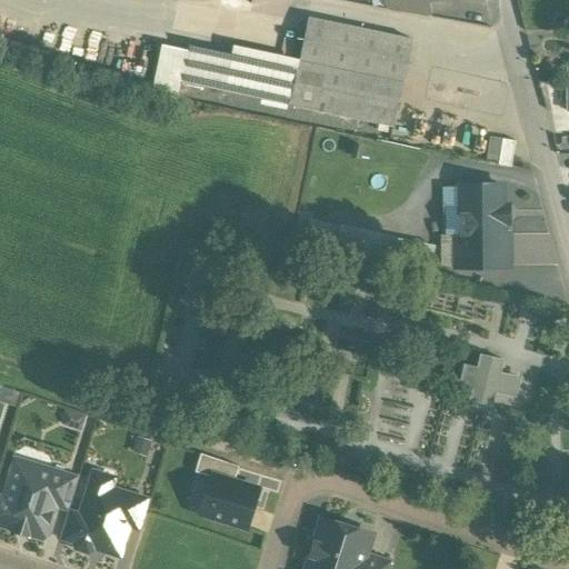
[(388,0),(390,11),(428,17),(425,2),(433,0),(388,0)]
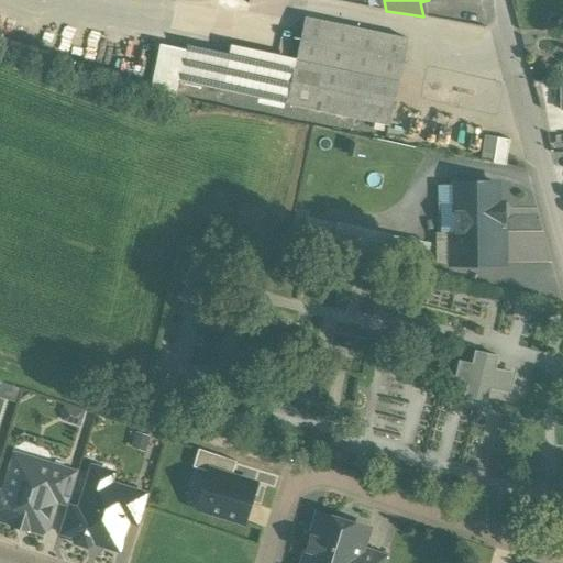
[(408,40),(305,19),(296,62),(399,84),(408,40)]
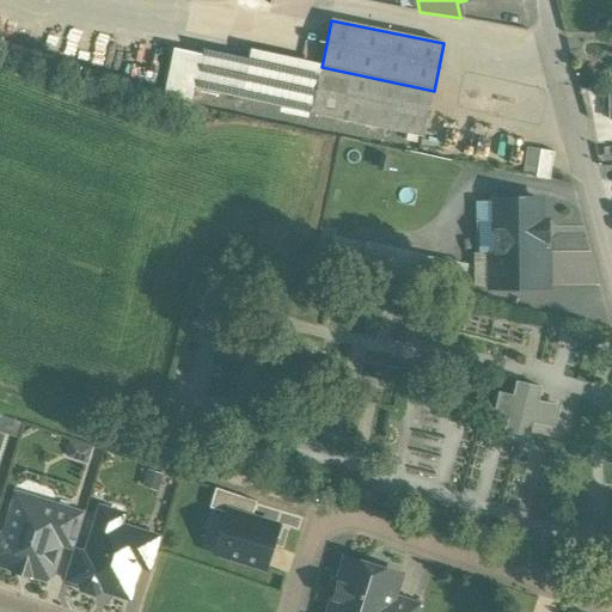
[(318,81),(201,56),(194,89),(311,114),(318,81)]
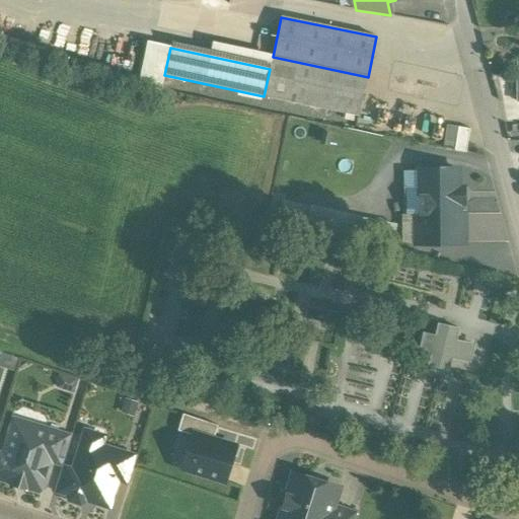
[(368,77),(273,57),(270,69),(264,96),(359,117),(368,77)]
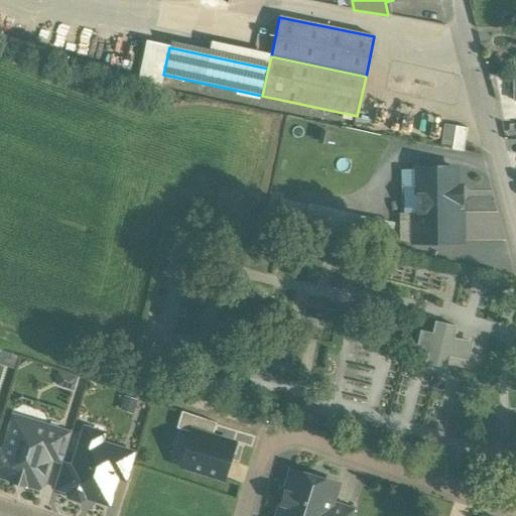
[(456,127),(443,125),(440,147),(452,149),(456,127)]
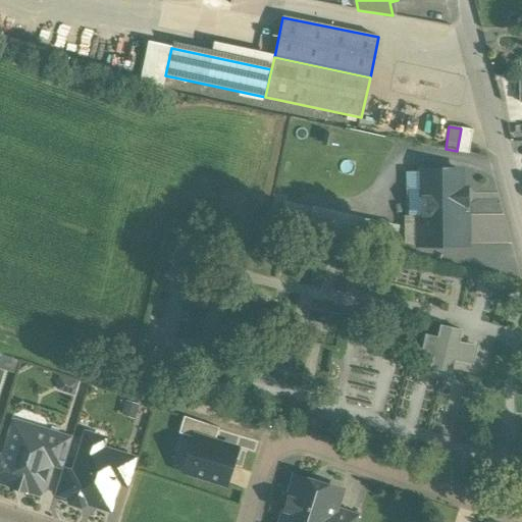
[(460,190),(460,170),(422,171),(423,216),(460,216),(460,205),(466,205),(466,190),(460,190)]
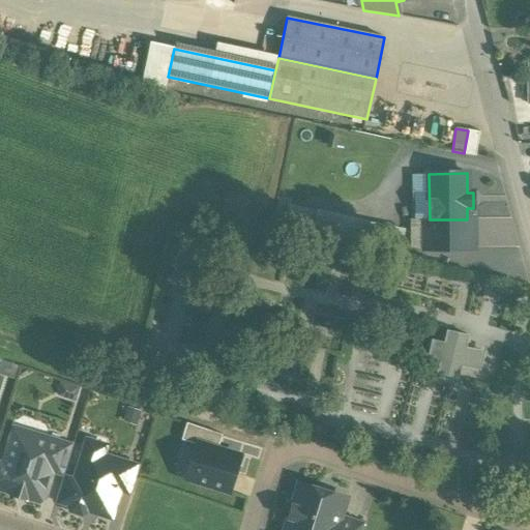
[(415,219),(430,219),(429,174),(414,174),(415,219)]
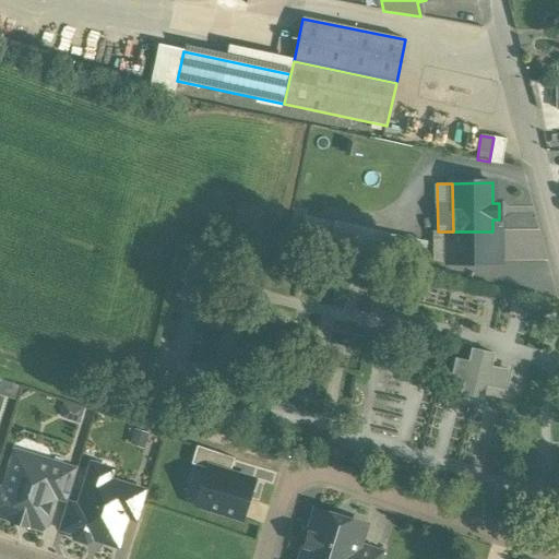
[(453,232),(447,232),(447,263),(500,262),(499,232),(492,232),(453,232)]
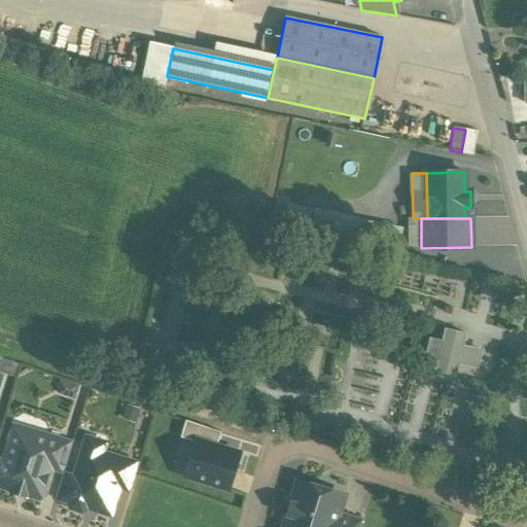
[(479,350),(460,346),(463,334),(444,329),(442,342),(429,339),(425,358),(436,360),(434,373),(453,377),(456,364),(475,369),(479,350)]
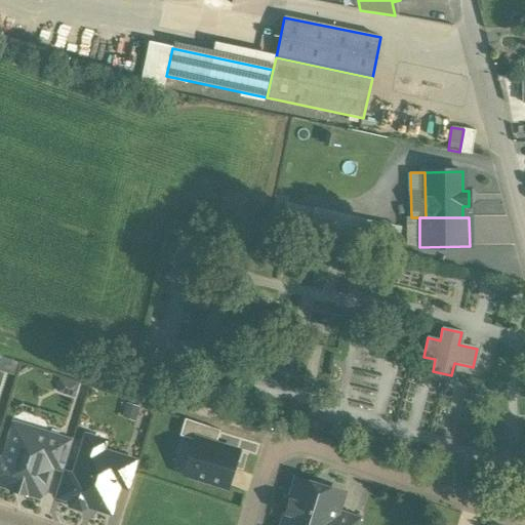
[(196,439),(216,445),(220,431),(185,419),(180,435),(196,439)]
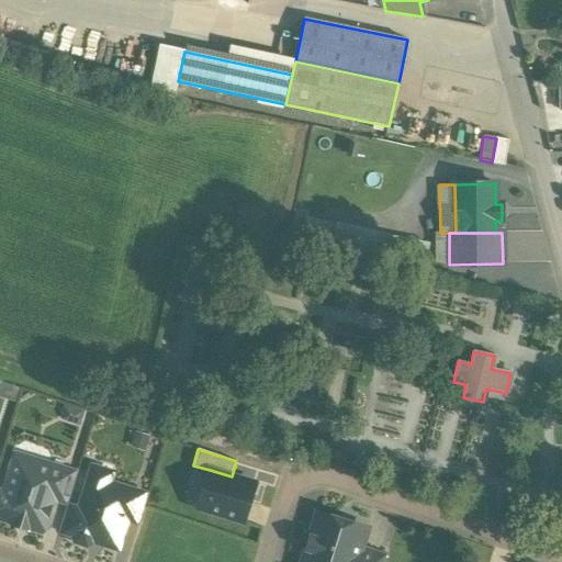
[(52,465),(20,456),(14,459),(4,494),(0,506),(0,518),(41,531),(46,528),(54,503),(65,467),(53,462),(52,465)]
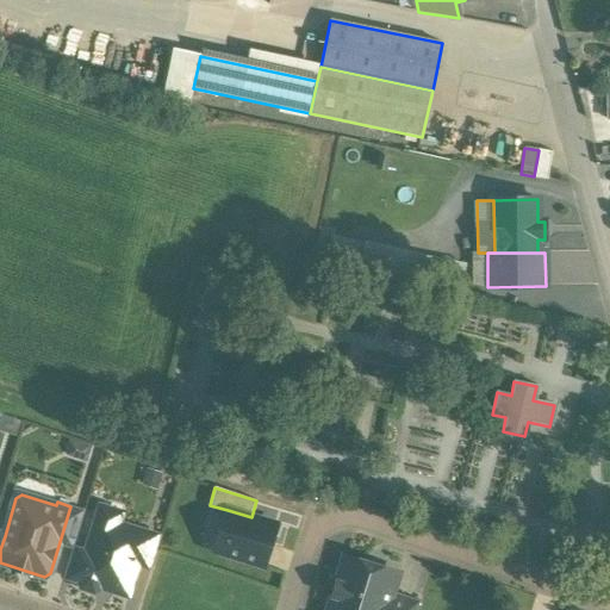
[(85,510),(70,506),(58,546),(73,549),(73,547),(85,510)]
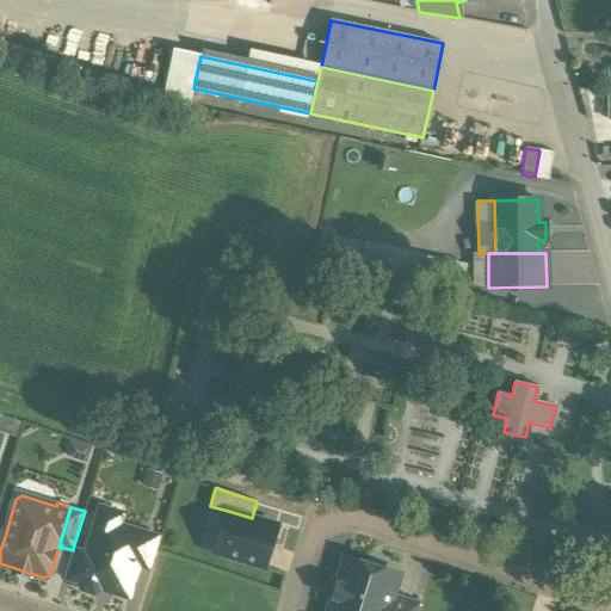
[(220,555),(265,568),(278,526),(252,518),(228,511),(221,535),(226,536),(220,555)]
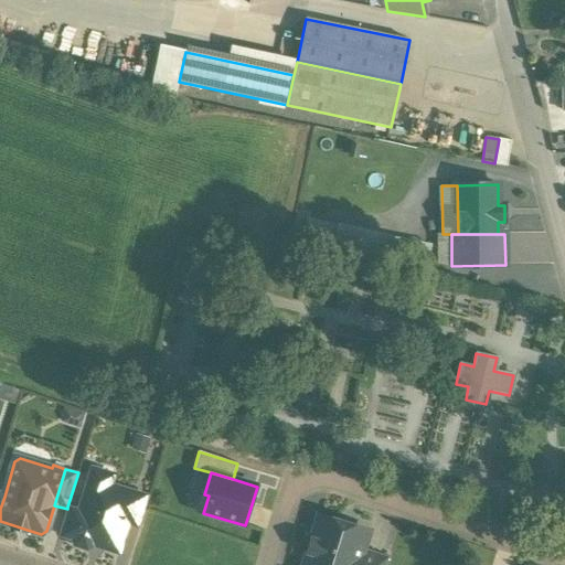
[(136,494),(89,480),(81,510),(72,537),(73,537),(76,545),(86,548),(94,544),(118,552),(127,522),(136,494)]
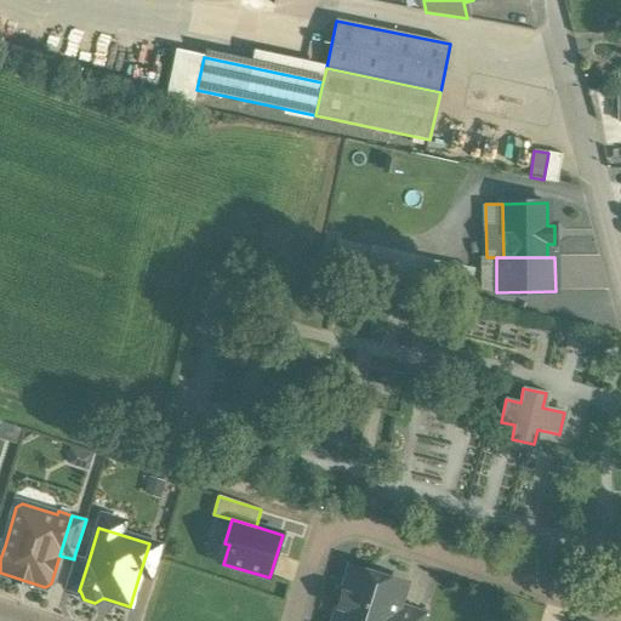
[(163,547),(149,543),(140,574),(153,579),(163,547)]
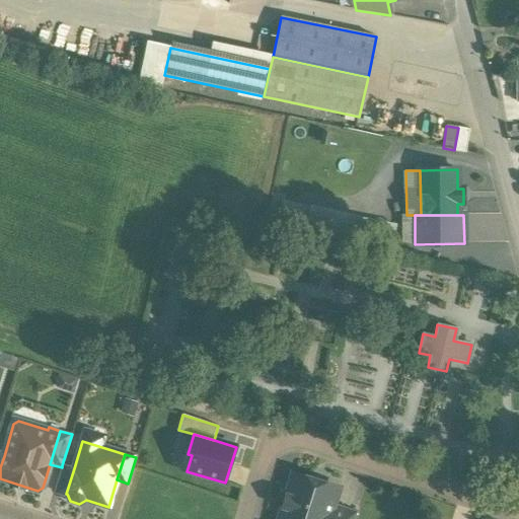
[(62,467),(55,491),(66,494),(74,468),(62,465),(62,467)]
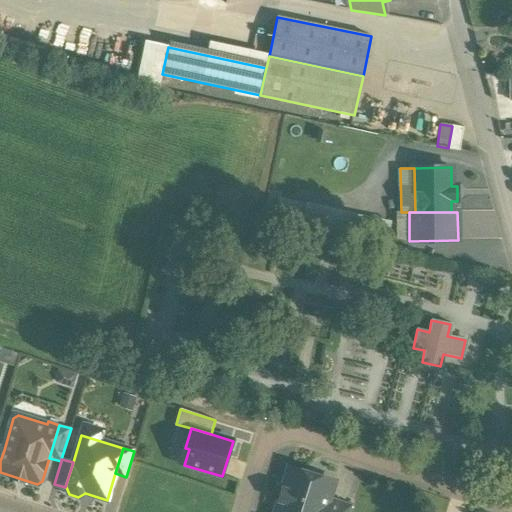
[(334,482),(289,468),(275,511),(324,511),(329,497),(334,482)]
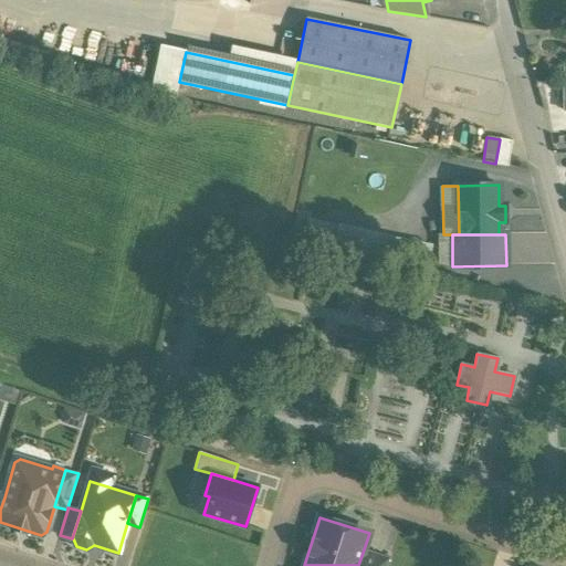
[(387,565),(389,558),(364,549),(358,565),(387,565)]
